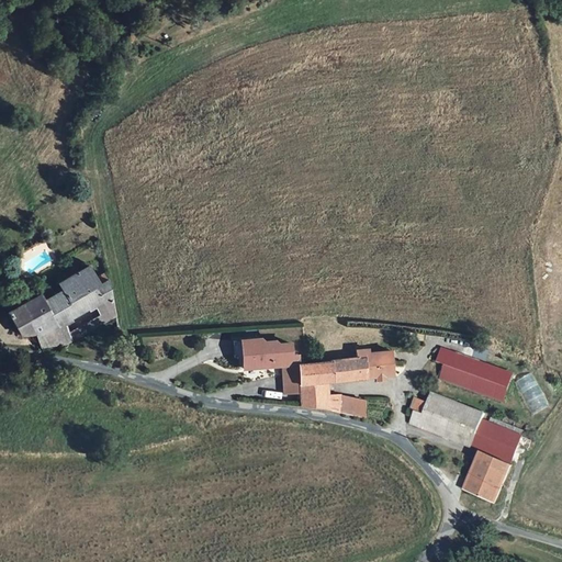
[(110,304),(114,302),(111,287),(109,280),(104,272),(98,278),(90,265),(60,282),(64,289),(46,300),(42,293),(8,315),(6,317),(21,335),(22,337),(37,333),(42,346),(67,345),(74,340),(72,337),(70,335),(65,325),(96,310),(101,307),(110,304)]
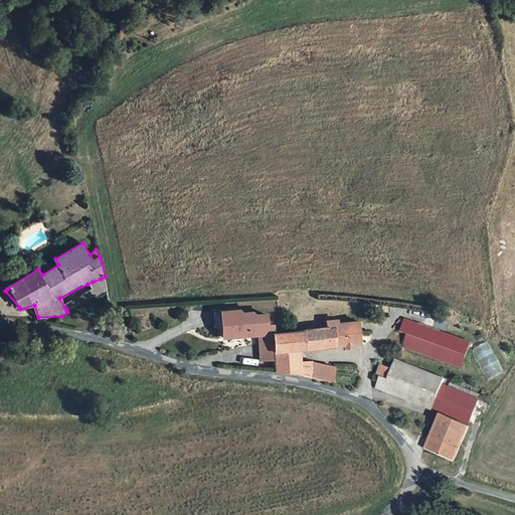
[(96,289),(98,294),(107,289),(107,287),(105,277),(101,279),(103,285),(96,289)]
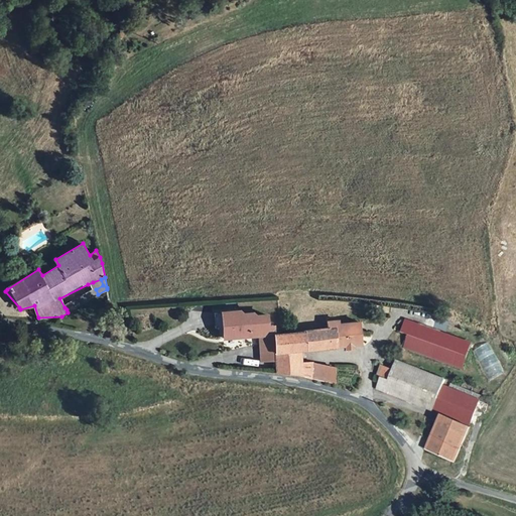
[(101,279),(93,282),(96,289),(103,285),(101,279)]
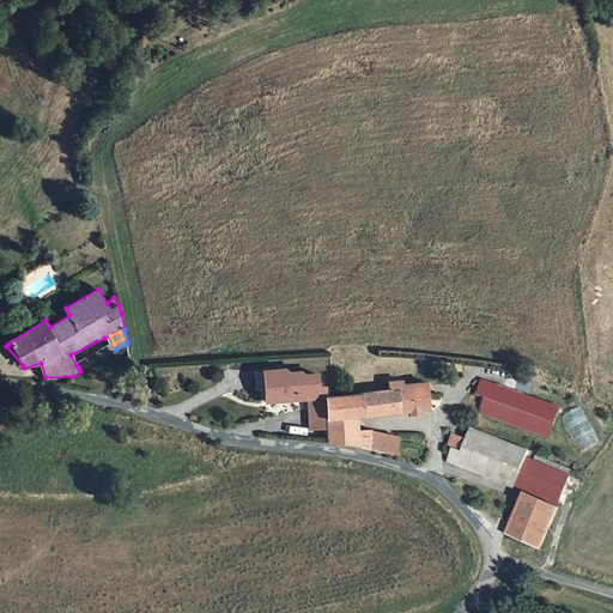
[(114,344),(87,359),(90,365),(116,350),(114,344)]
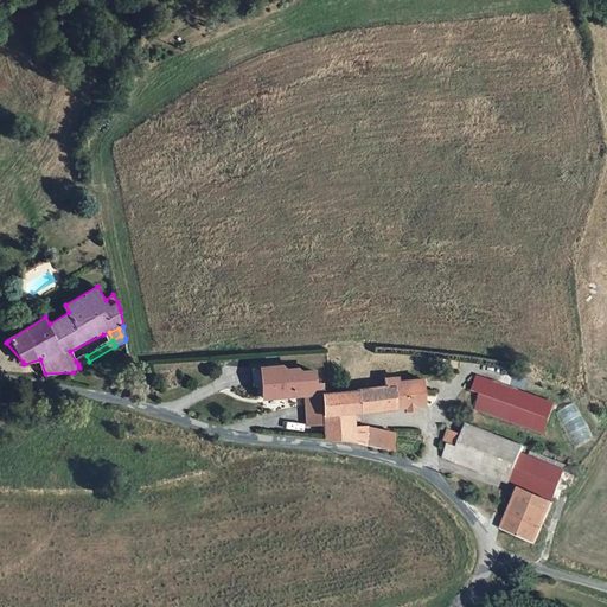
[(89,362),(87,356),(76,362),(78,364),(80,368),(89,362)]
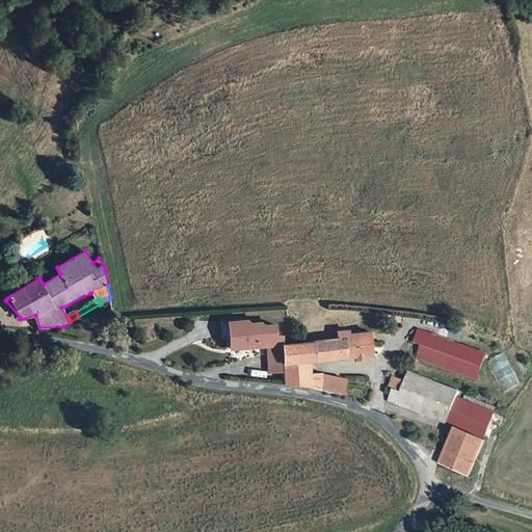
[(231,336),(231,347),(265,346),(281,343),(285,343),(284,334),(276,335),(275,323),(264,324),(261,321),(250,322),(247,319),(230,320),(231,336)]
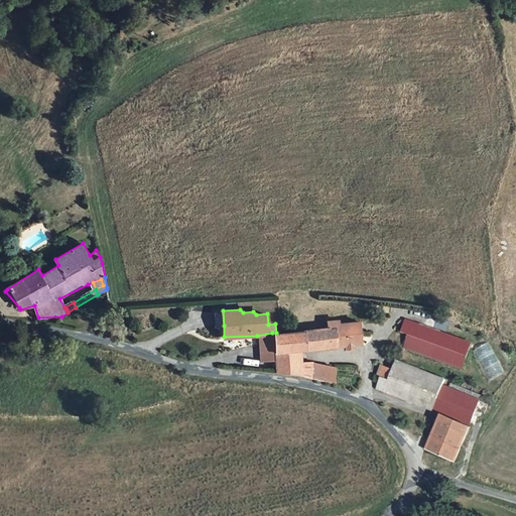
[(223,310),(215,311),(216,327),(224,326),(223,310)]
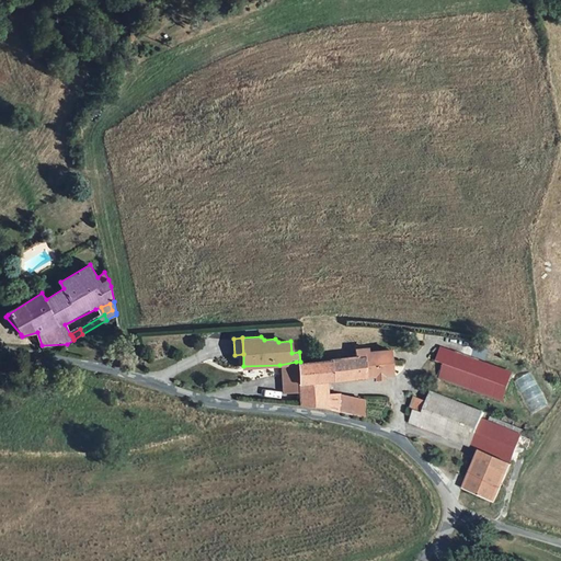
[(351,358),(307,361),(309,382),(329,381),(388,377),(390,375),(390,354),(369,356),(369,351),(356,351),(356,358),(351,358)]
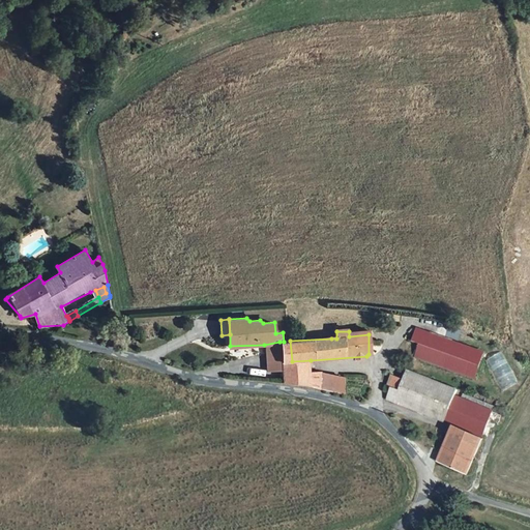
[(475,378),(483,356),(417,333),(414,346),(421,348),(418,359),(475,378)]
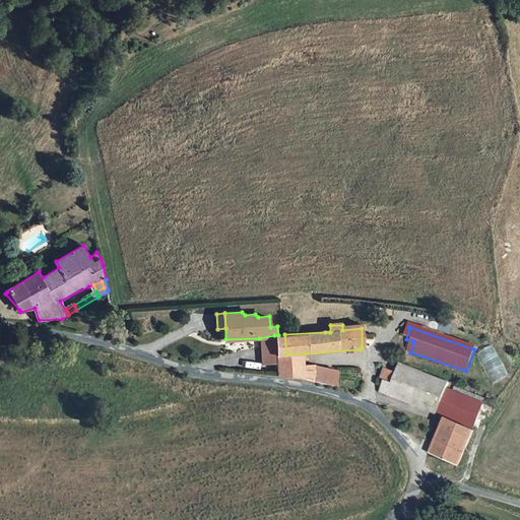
[(278,335),(274,335),(276,350),(277,354),(286,354),(284,334),(278,335)]
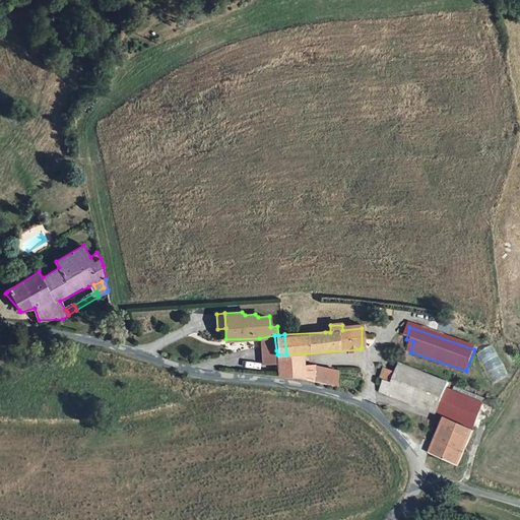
[(260,365),(278,364),(277,354),(276,350),(274,335),(259,338),(260,365)]
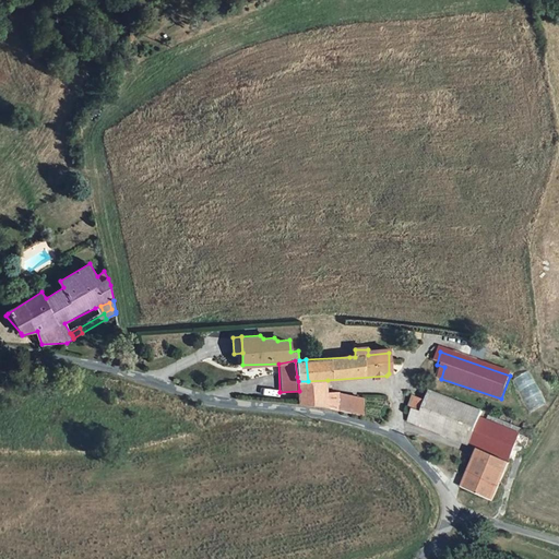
[(308,381),(298,381),(299,391),(300,394),(300,403),(310,403),(326,407),(328,393),(328,380),(308,381)]
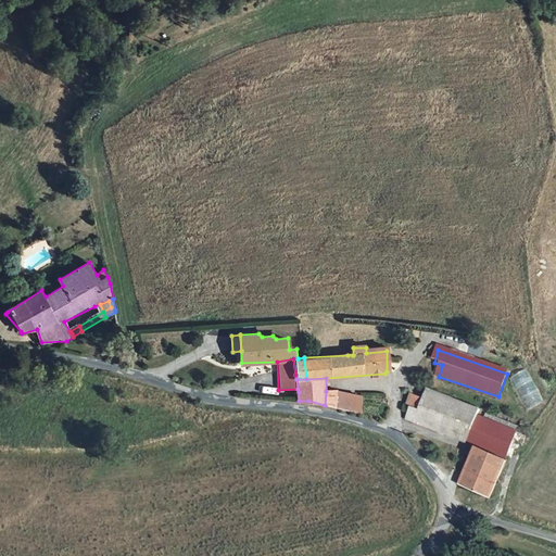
[(403,407),(407,408),(403,420),(502,455),(514,421),(422,390),(419,399),(407,395),(403,407)]
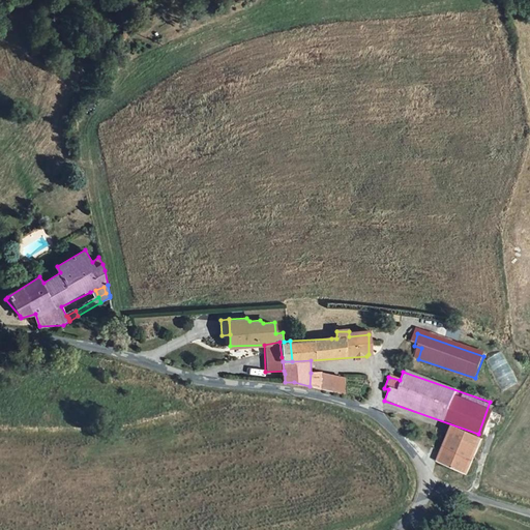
[(311,373),(310,386),(344,394),(346,378),(323,374),(311,373)]
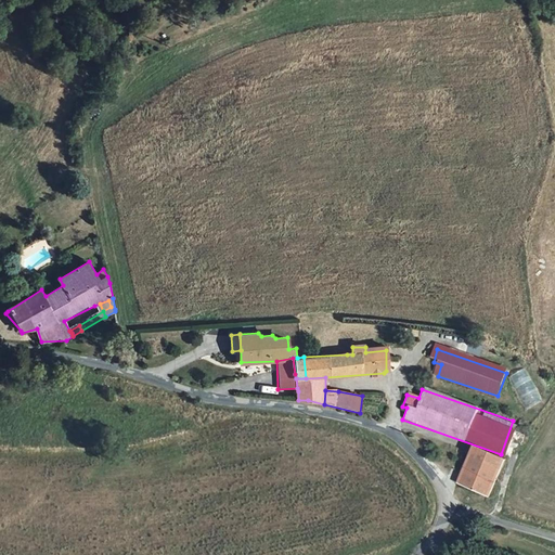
[(482,494),(497,456),(465,446),(452,482),(482,494)]
